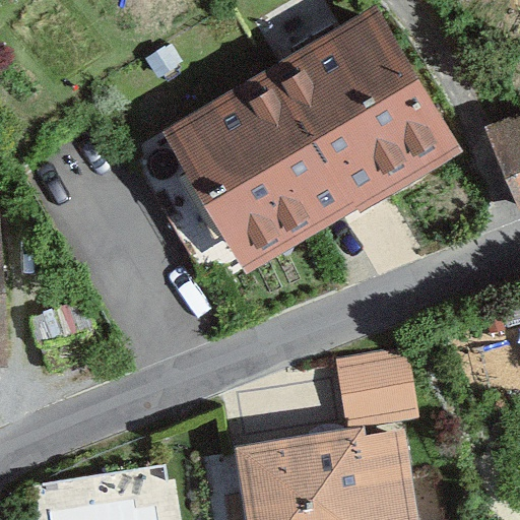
[(373,11),(164,136),(248,275),(359,209),(362,215),(460,155),(373,11)]
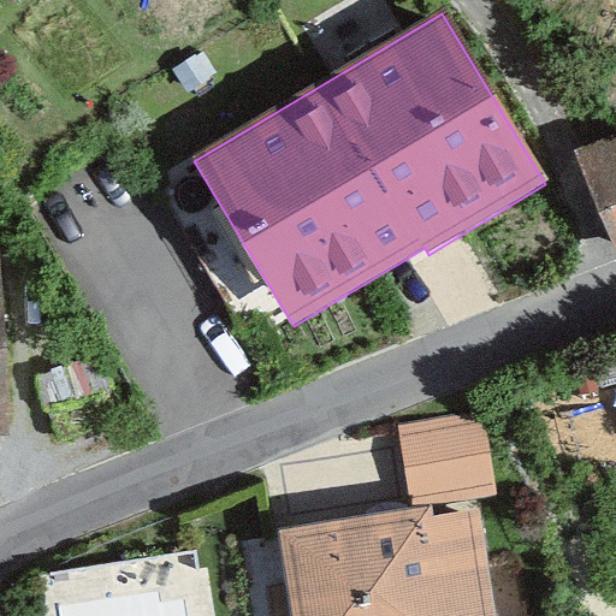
[(615,146),(602,152),(615,191),(615,146)]
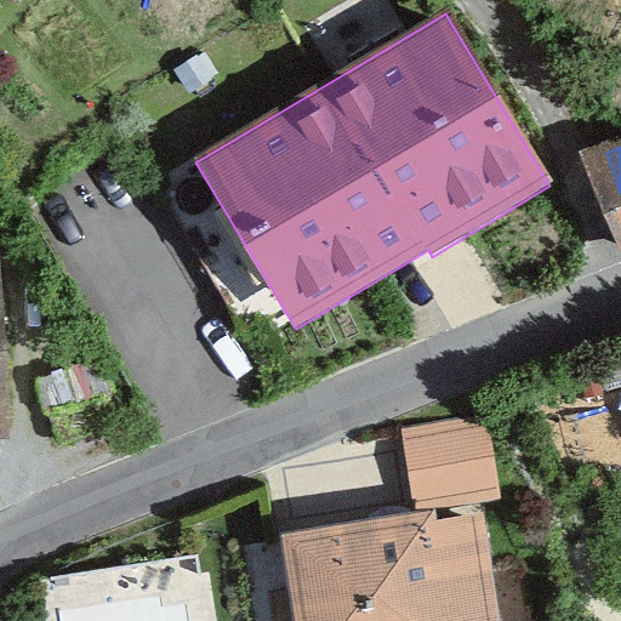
[(488,416),(403,428),(414,512),(500,500),(488,416)]
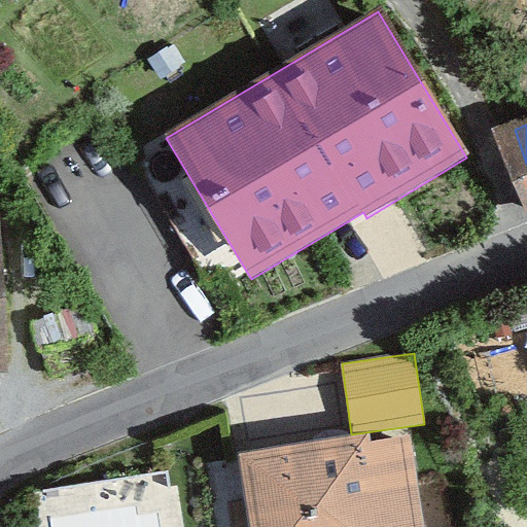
[(370,436),(239,458),(250,526),(424,526),(410,437),(371,444),(370,436)]
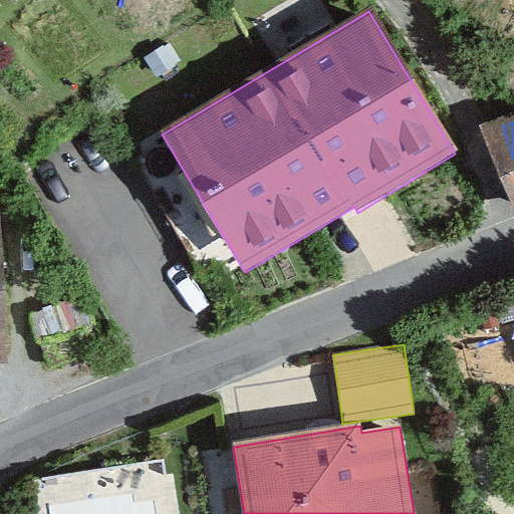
[(165,458),(40,477),(45,513),(152,513),(173,511),(165,458)]
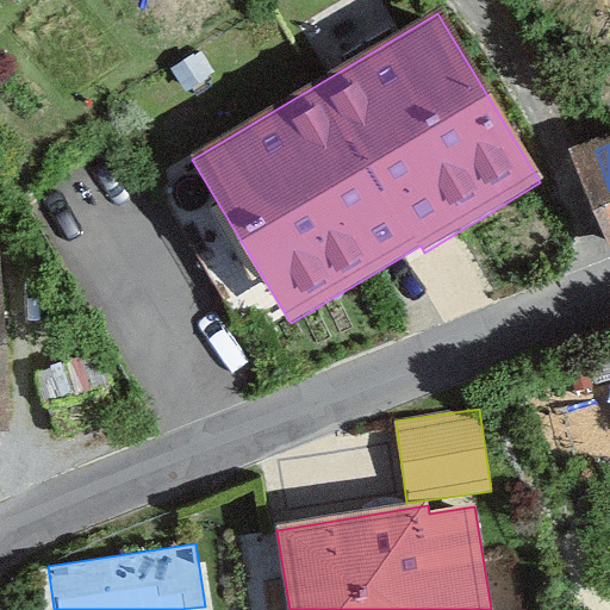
All buildings are outlined.
